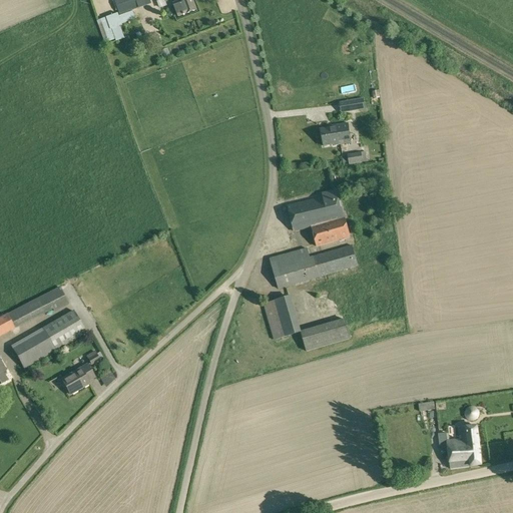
[(114,0),(120,14),(132,10),(151,3),(150,0),(114,0)]
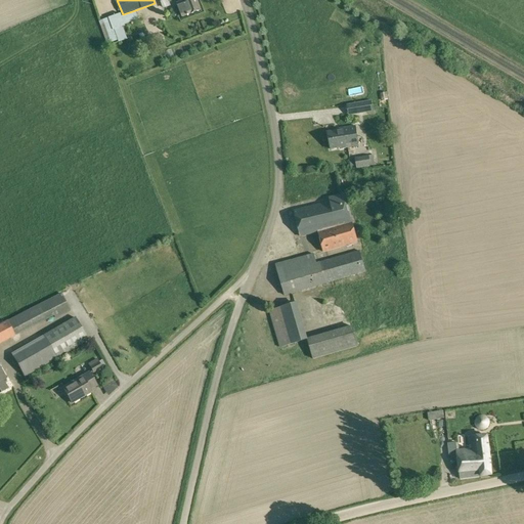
[(178,3),(182,16),(200,10),(195,0),(185,0),(186,0),(178,3)]
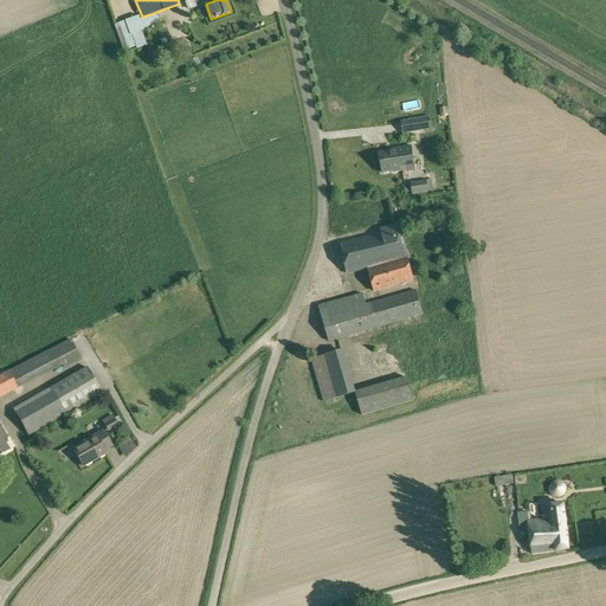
[(142,17),(140,18),(143,28),(160,23),(156,12),(142,17)]
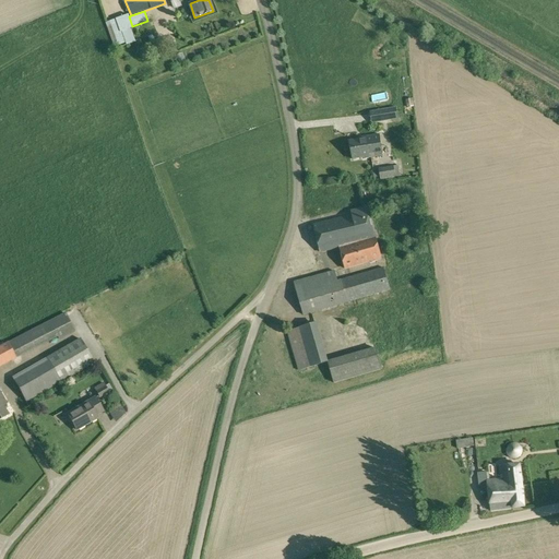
[(129,15),(110,22),(119,44),(126,42),(127,45),(135,42),(131,28),(133,27),(132,26),(129,16),(129,15)]
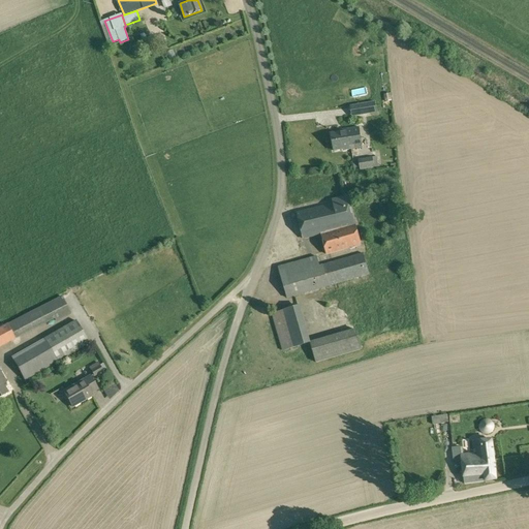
[(375,101),(350,105),(351,115),(370,112),(370,113),(376,112),(375,101)]
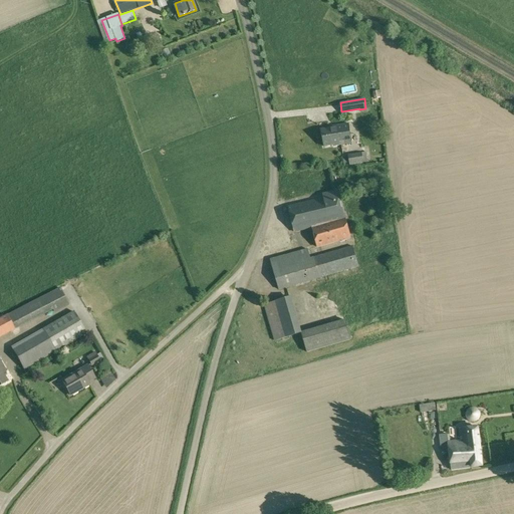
[(322,129),(325,147),(334,145),(334,146),(352,143),(349,123),(331,126),(331,127),(322,129)]
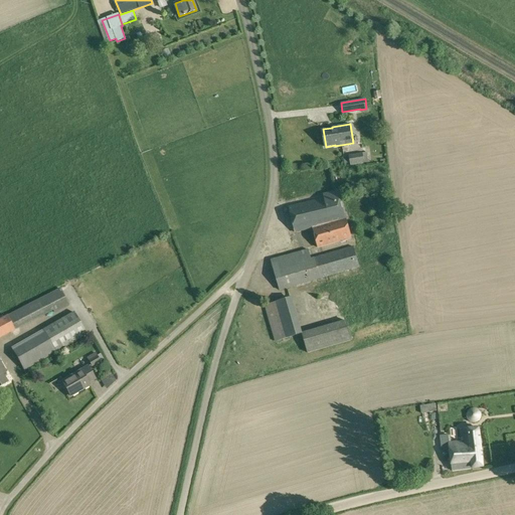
[(364,163),(363,153),(349,155),(351,166),(365,163),(364,163)]
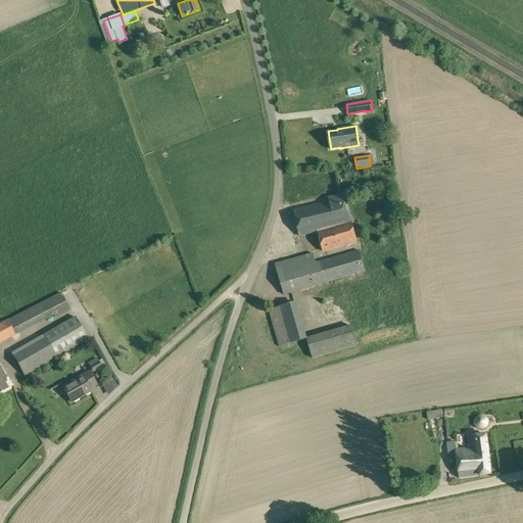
[(345,245),(357,242),(344,194),(329,198),(330,201),(293,210),(300,236),(319,232),(324,250),(345,245)]
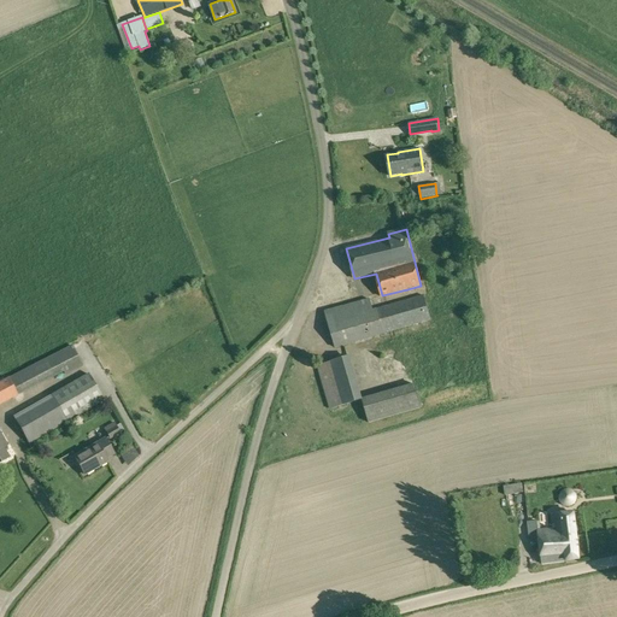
[(363,289),(372,287),(371,278),(360,280),(363,289)]
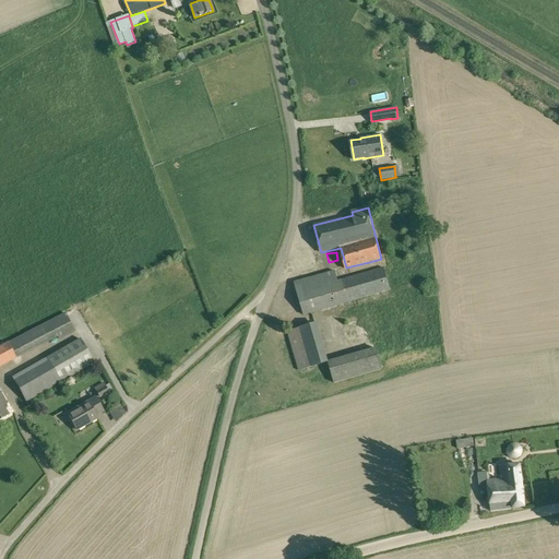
[(295,283),(304,314),(390,290),(383,269),(339,282),(335,271),(295,283)]
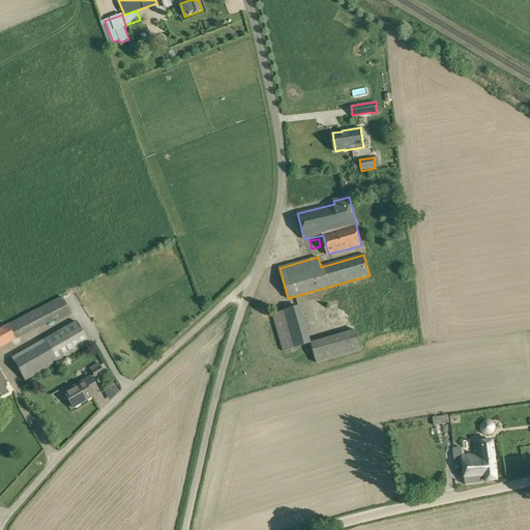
[(334,286),(324,289),(327,296),(337,293),(334,286)]
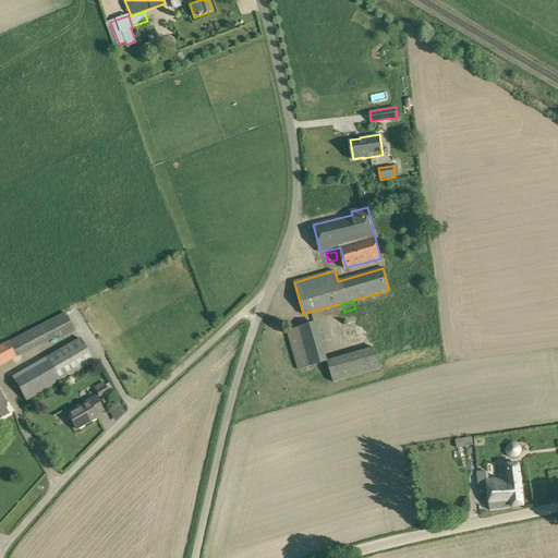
[(363,320),(372,318),(367,305),(359,307),(363,320)]
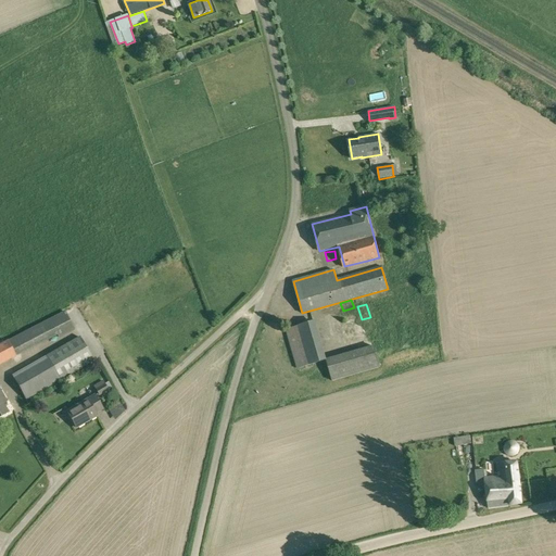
[(65,311),(5,341),(14,357),(58,336),(59,338),(75,329),(65,311)]
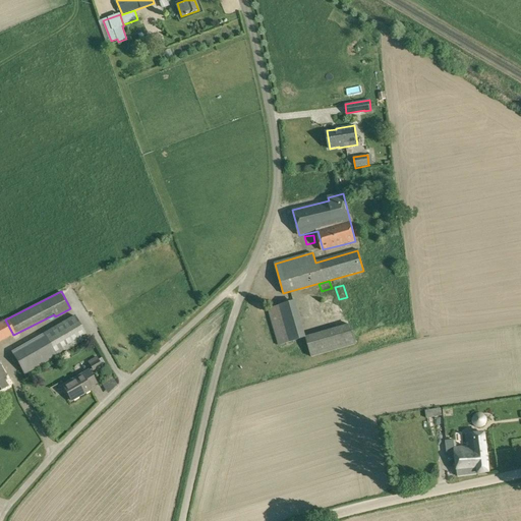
[(279,346),(306,338),(305,336),(295,300),(268,308),(279,346)]
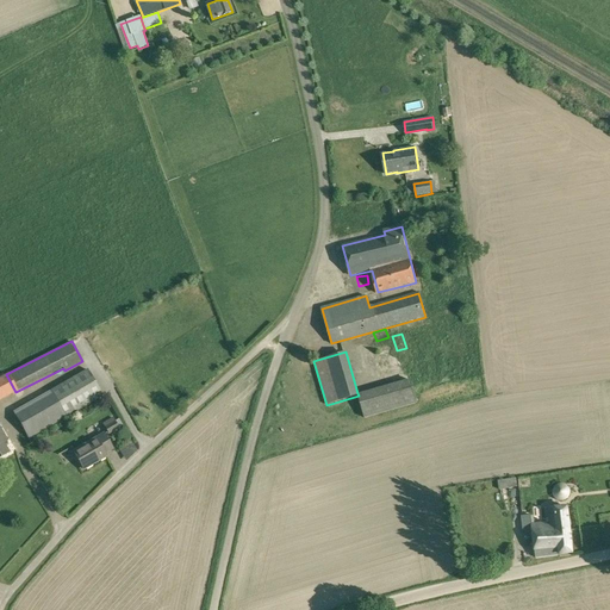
[(13,411),(29,440),(104,396),(87,369),(13,411)]
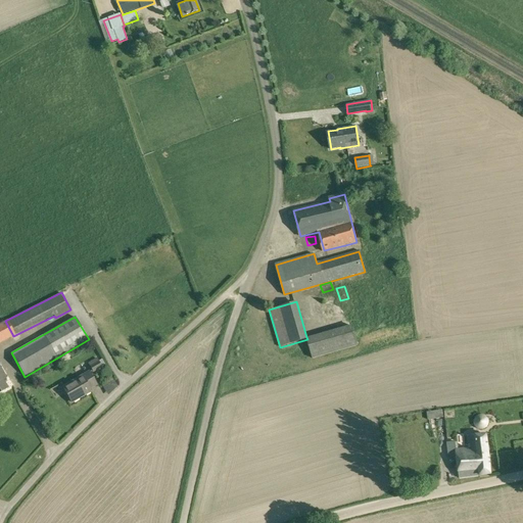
[(0,342),(13,336),(5,321),(0,323),(0,342)]
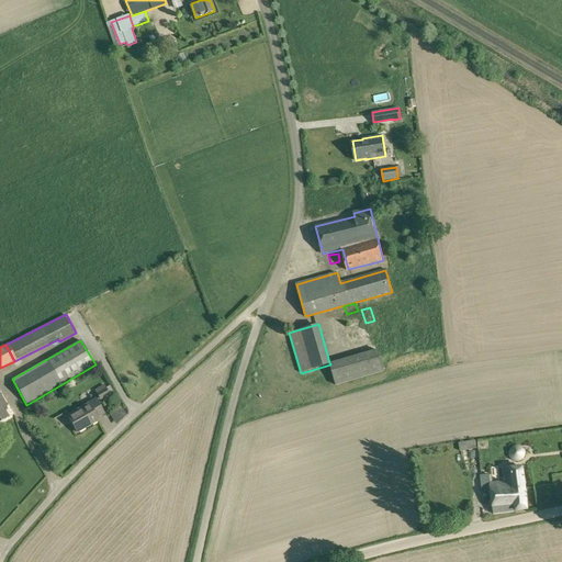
[(330,364),(336,385),(384,372),(379,349),(329,362),(330,364)]
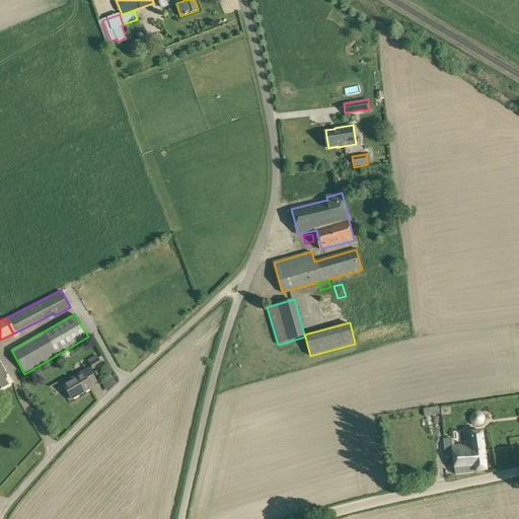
[(88,363),(92,370),(102,364),(101,363),(97,357),(88,363)]
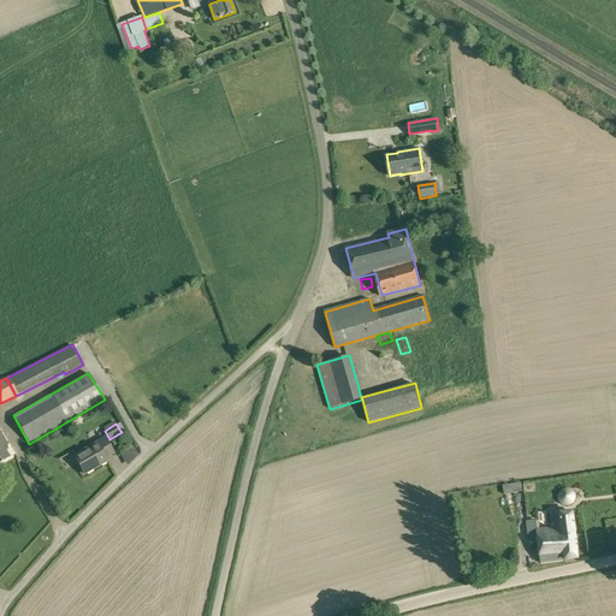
[(106,457),(114,452),(105,437),(73,455),(84,473),(107,460),(106,457)]
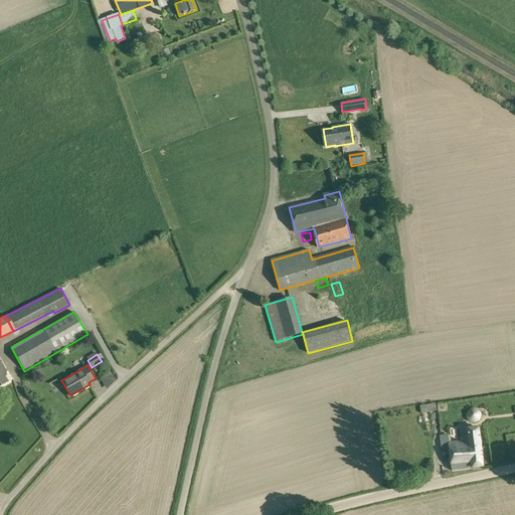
[(107,381),(111,387),(120,381),(116,375),(107,381)]
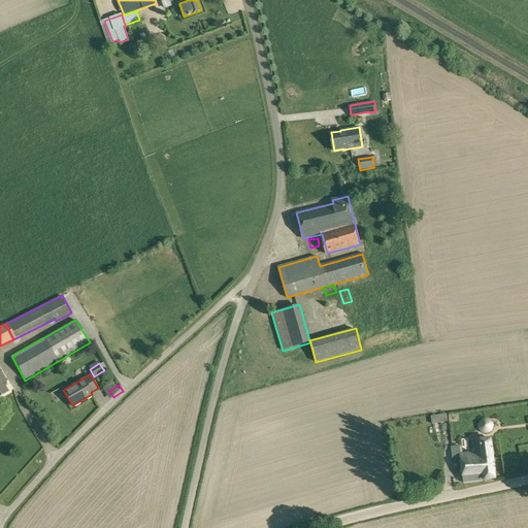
[(447,414),(431,416),(432,424),(448,422),(447,414)]
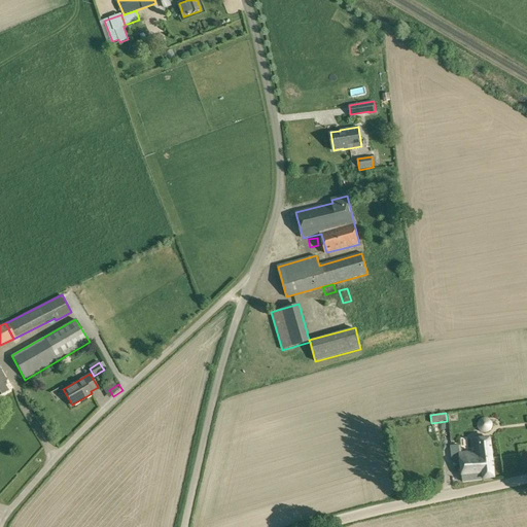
[(479,425),(479,426),(480,427),(480,428),(481,429),(481,430),(482,430),(483,431),(484,431),(485,431),(486,431),(487,431),(488,431),(489,431),(490,430),(491,430),(491,429),(492,428),(492,427),(493,426),(493,425),(493,424),(492,423),(492,422),(491,421),(491,420),(490,420),(489,419),(488,419),(487,418),(486,418),(485,418),(484,419),(483,419),(482,420),(481,420),(481,421),(480,422),(480,423),(479,424),(479,425)]
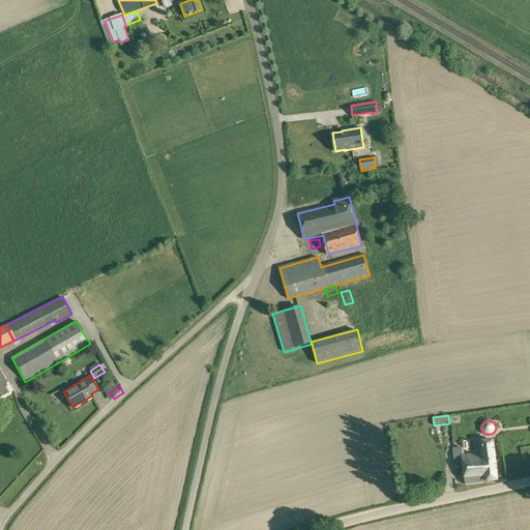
[(463,464),(466,484),(495,480),(498,480),(493,440),(473,442),(475,453),(462,455),(462,448),(453,448),(455,465),(463,464)]
